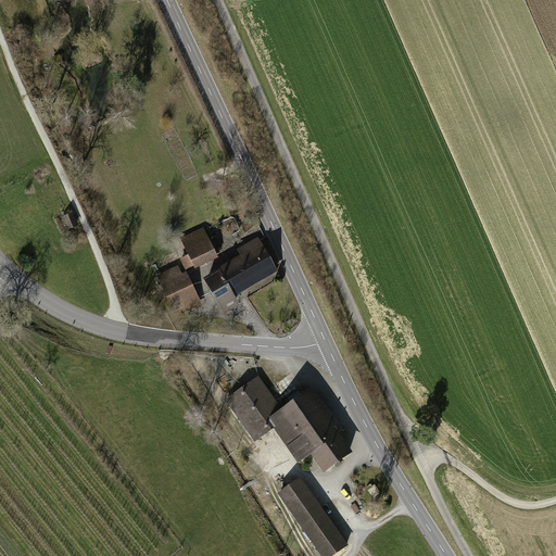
[(74,212),(62,216),(67,229),(78,225),(74,212)]
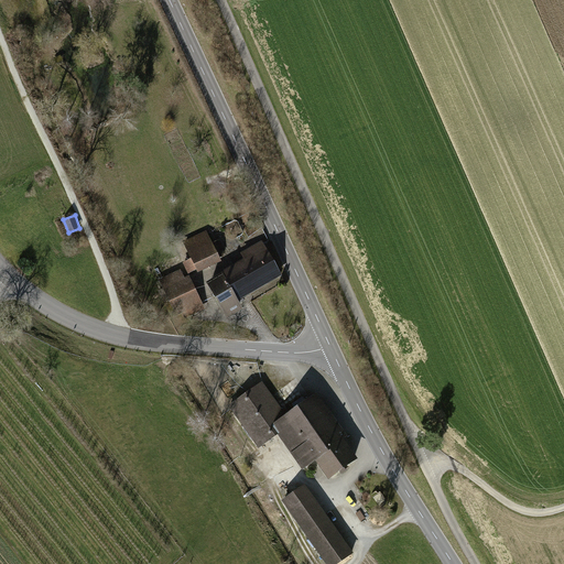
[(220,260),(206,231),(183,242),(191,258),(182,262),(188,273),(197,269),(198,272),(220,260)]
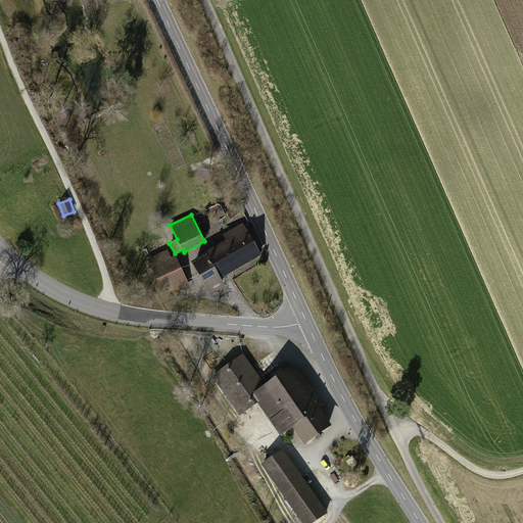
[(226,286),(221,278),(262,254),(243,223),(224,234),(226,239),(204,251),(205,252),(191,260),(210,295),(226,286)]
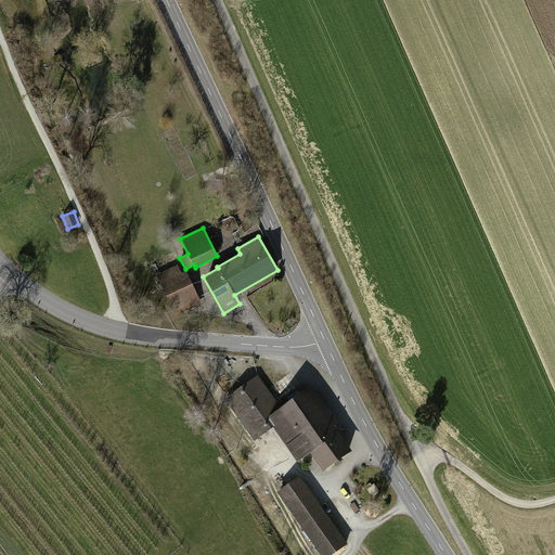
[(181,273),(178,265),(156,275),(160,284),(156,286),(168,309),(171,308),(172,311),(179,308),(182,313),(202,304),(185,271),(181,273)]
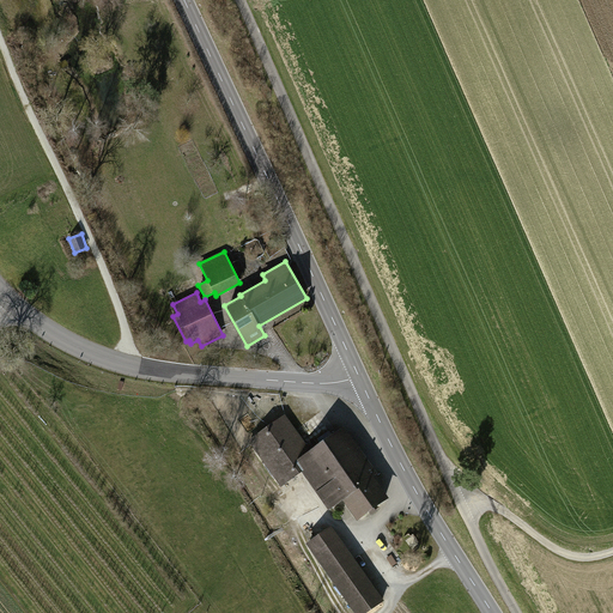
[(285,413),(247,441),(280,486),(302,471),(296,461),(313,450),(285,413)]
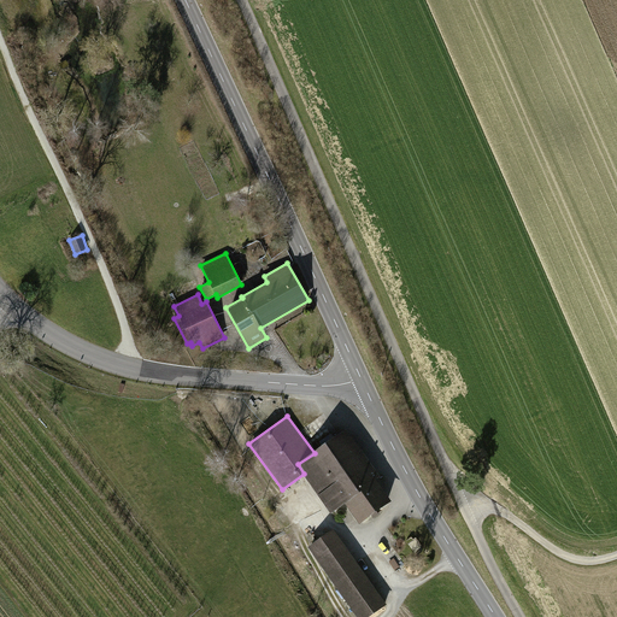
[(394,501),(347,432),(315,453),(298,464),(304,474),(330,512),(345,503),(360,524),(394,501)]
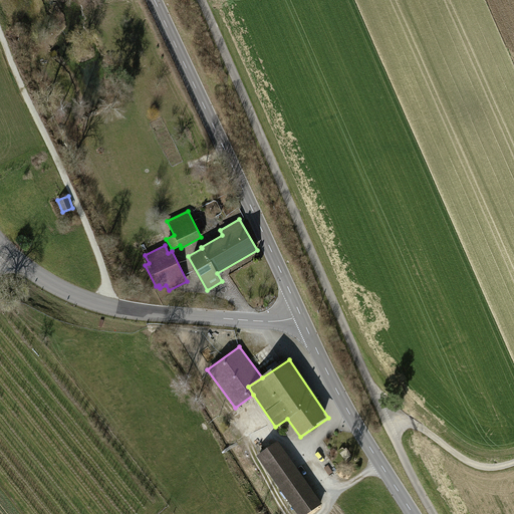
[(307,513),(322,504),(278,441),(256,456),(297,513),(307,513)]
